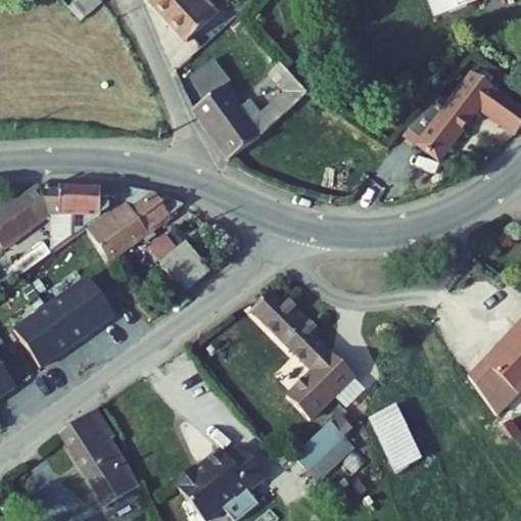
[(72,0),(64,6),(78,22),(100,4),(96,0),(72,0)]
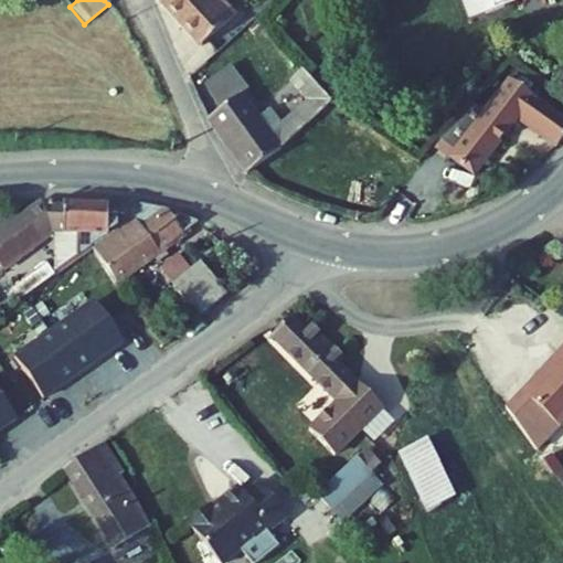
[(166,0),(203,42),(223,23),(230,9),(221,0),(166,0)]
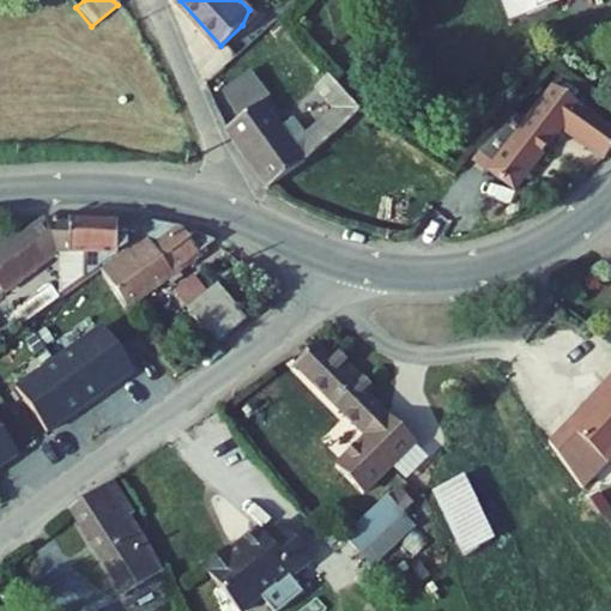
[(240,0),(249,10),(253,0),(240,0)]
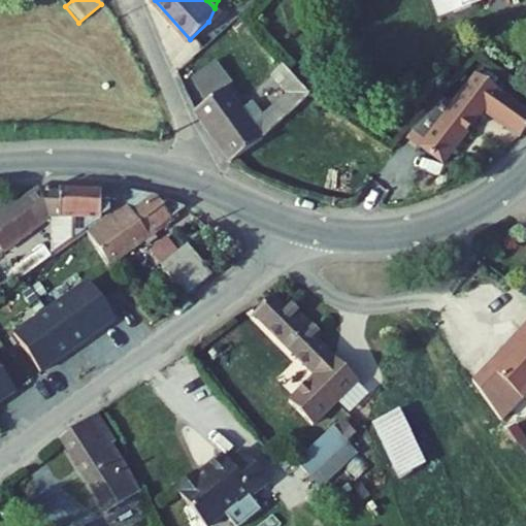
[(438,0),(444,13),(481,0),(438,0)]
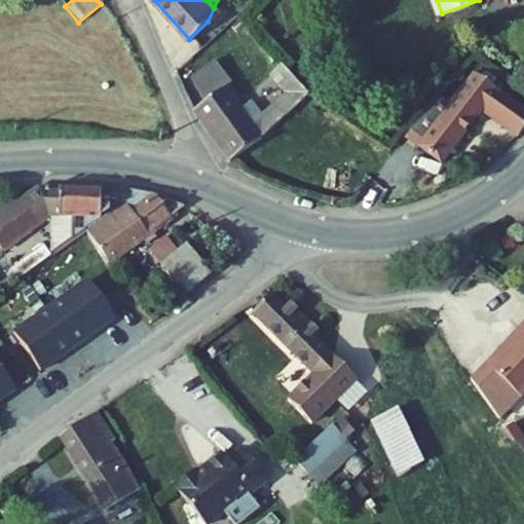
[(197,65),(185,69),(190,87),(204,83),(197,65)]
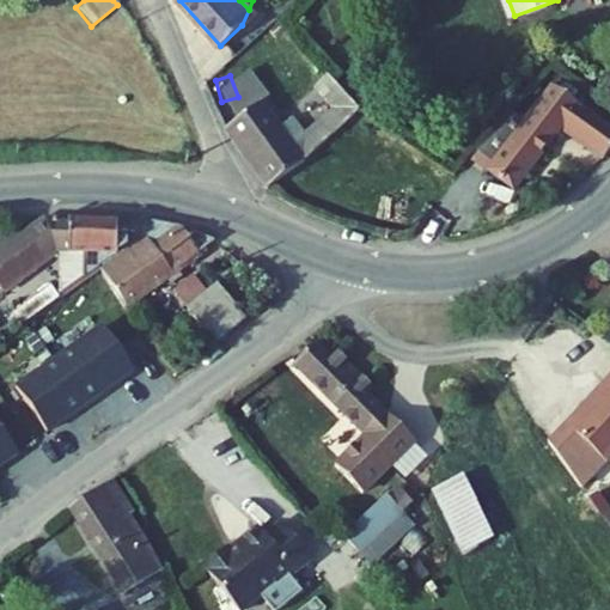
[(282,124),(264,99),(225,127),(267,188),(358,110),(328,75),(315,86),(331,108),(304,128),(296,115),(282,124)]
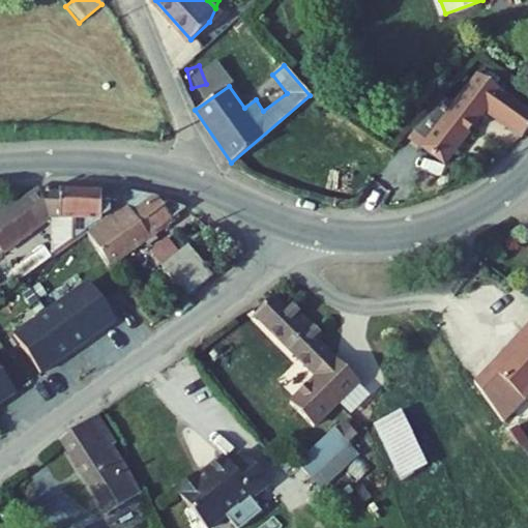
[(406,140),(443,168),(486,112),(521,138),(527,129),(527,110),(478,76),(462,95),(464,97),(438,129),(426,119),(406,140)]
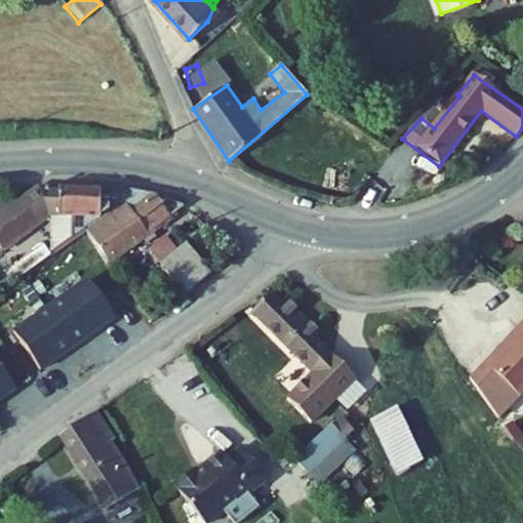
[(457,94),(449,88),(421,118),(434,128),(459,96),(457,94)]
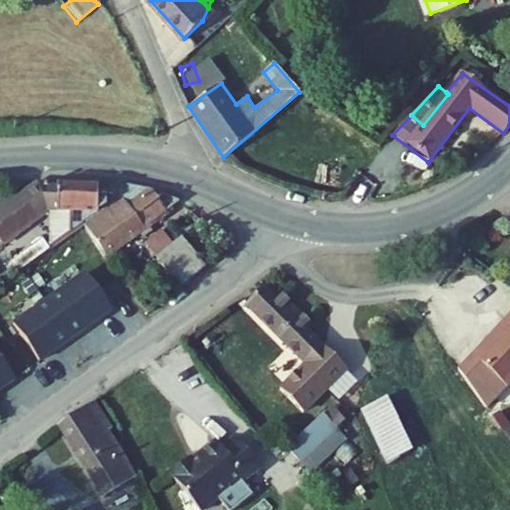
[(79,227),(83,223),(119,197),(123,198),(124,188),(39,181),(18,198),(11,188),(0,195),(0,242),(1,243),(43,213),(46,217),(74,213),(79,217),(74,221),(79,227)]
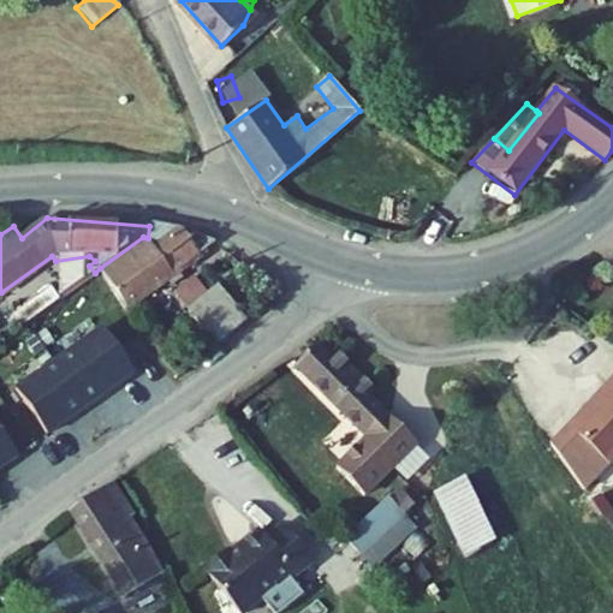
[(100,268),(102,272),(129,310),(176,279),(173,275),(210,245),(149,226),(148,238),(143,237),(100,268)]
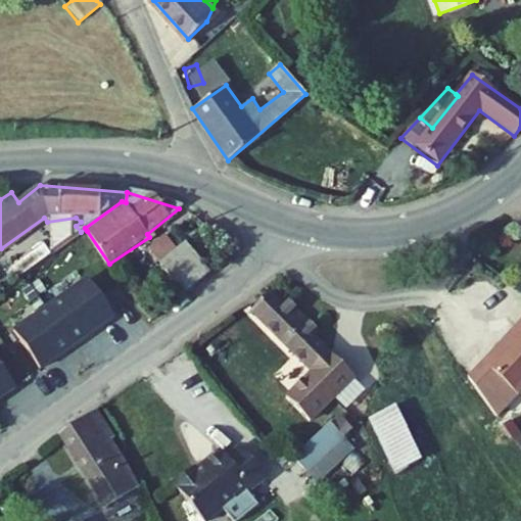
[(20,272),(51,250),(45,242),(14,263),(20,272)]
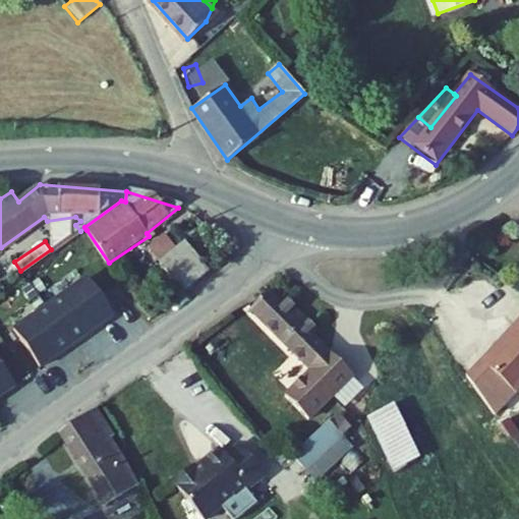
[(160,262),(186,297),(211,275),(183,241),(160,262)]
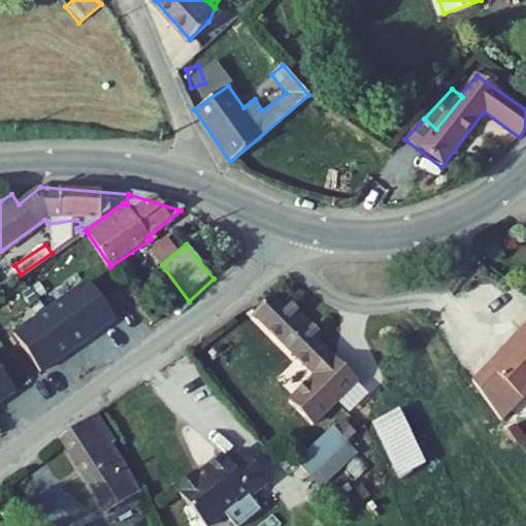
[(95,284),(19,336),(45,374),(121,322),(95,284)]
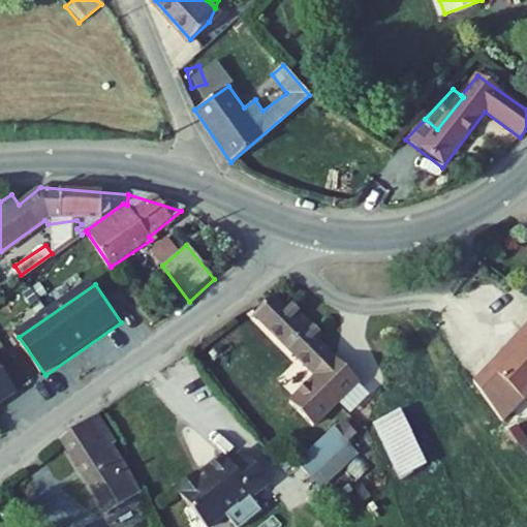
[(257,318),(317,377),(290,402),(315,428),(362,385),(318,342),(323,338),(295,306),(287,311),(276,300),(257,318)]
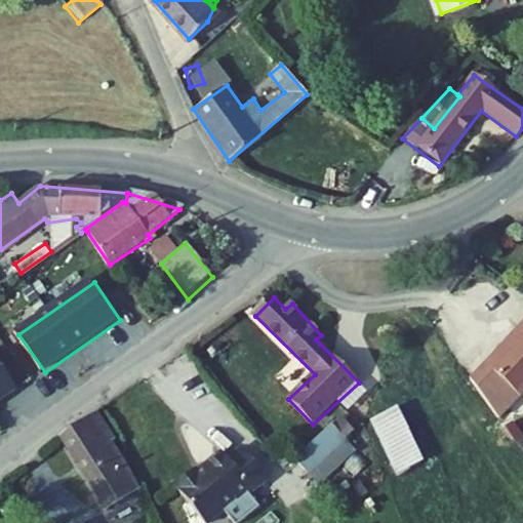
[(522,328),(520,332),(522,334),(522,335),(490,367),(472,385),(497,419),(522,393),(522,328)]
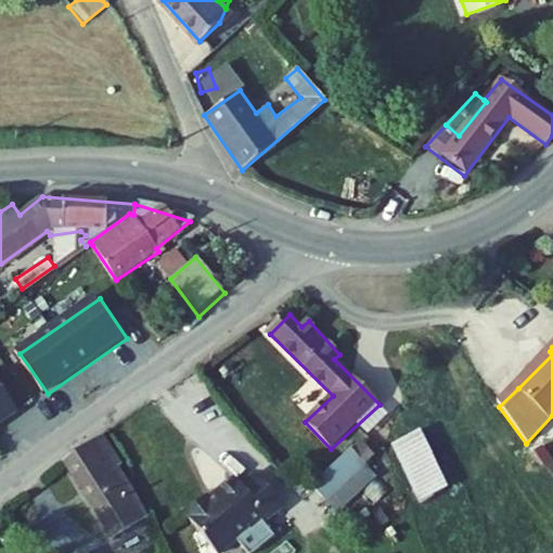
[(552,355),(552,354),(550,351),(514,385),(518,388),(552,355)]
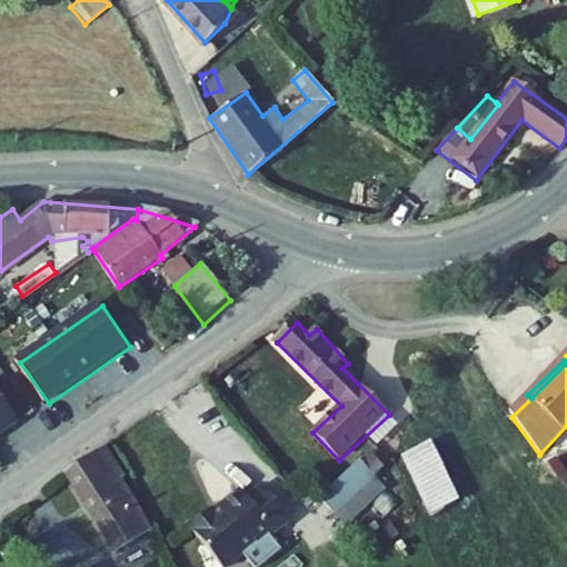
[(0,437),(21,423),(0,390),(0,437)]
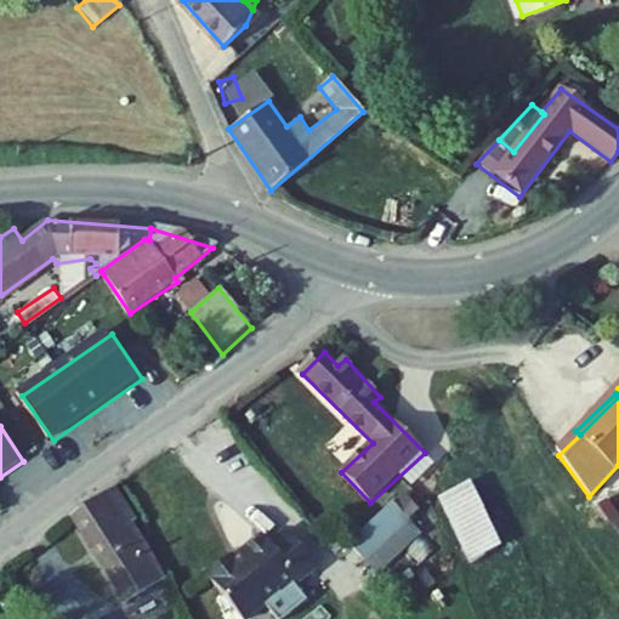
[(467,566),(489,556),(495,554),(469,488),(441,500),(467,566)]
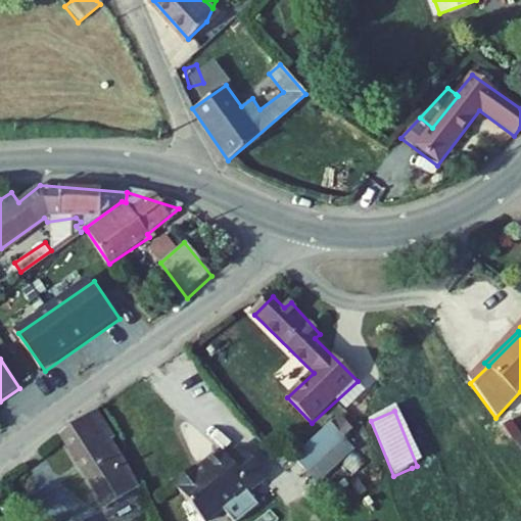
[(64,435),(110,507),(142,486),(94,414),(64,435)]
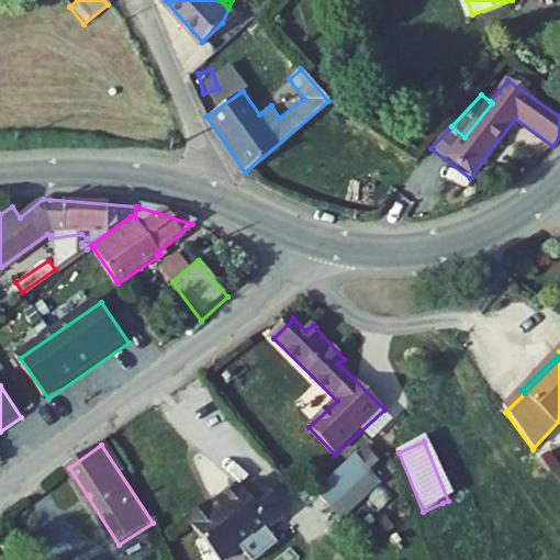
[(368,460),(325,494),(338,512),(381,477),(368,460)]
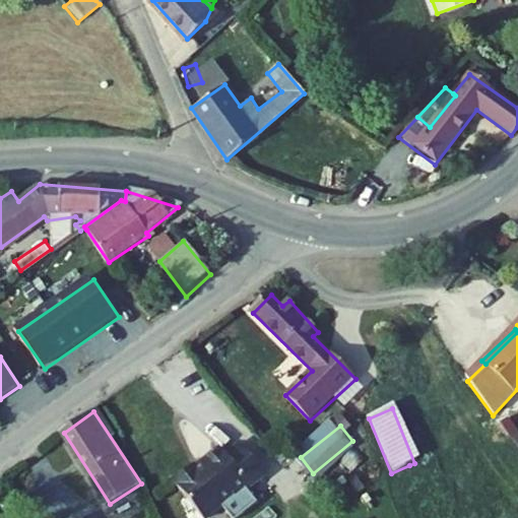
[(191,458),(170,475),(201,514),(221,497),(224,500),(244,483),(262,469),(236,439),(222,449),(217,443),(194,462),(191,458)]
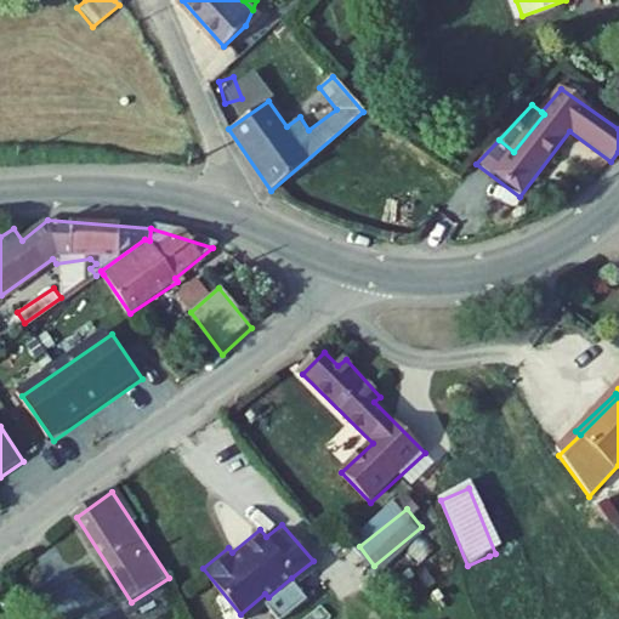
[(297,585),(291,578),(268,597),(274,605),(297,585)]
